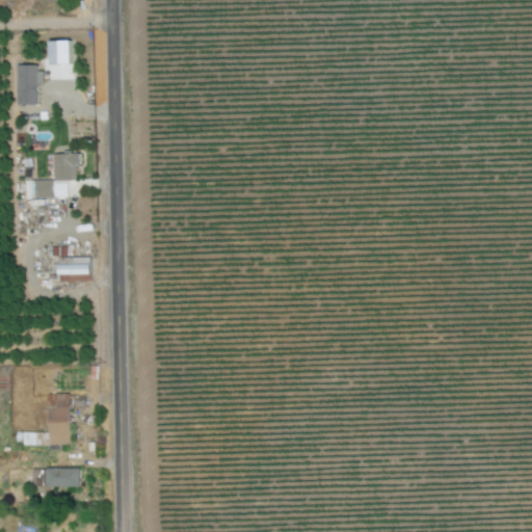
[(15,65),(15,104),(36,104),(35,64),(15,65)]
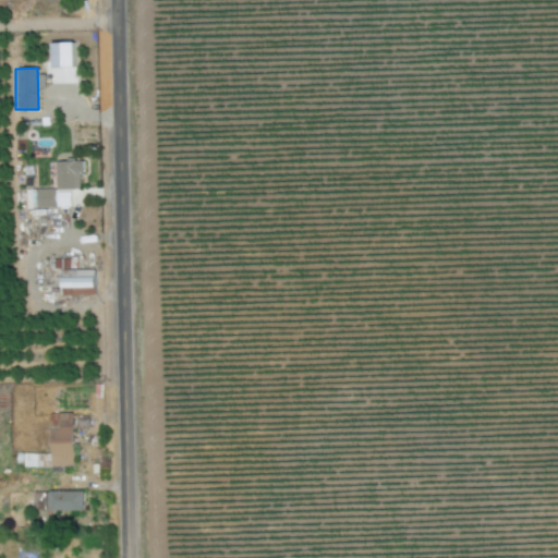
[(57,160),(58,189),(81,189),(81,171),(85,171),(85,160),(57,160)]
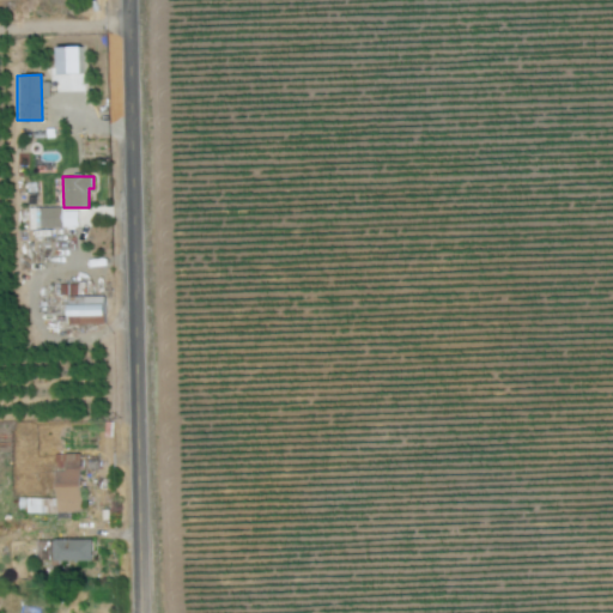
[(30,228),(76,226),(74,216),(71,216),(70,206),(29,207),(30,228)]
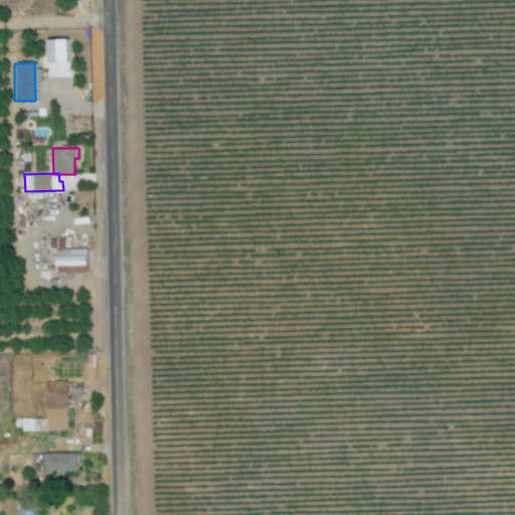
[(90,247),(58,248),(59,272),(90,271),(90,247)]
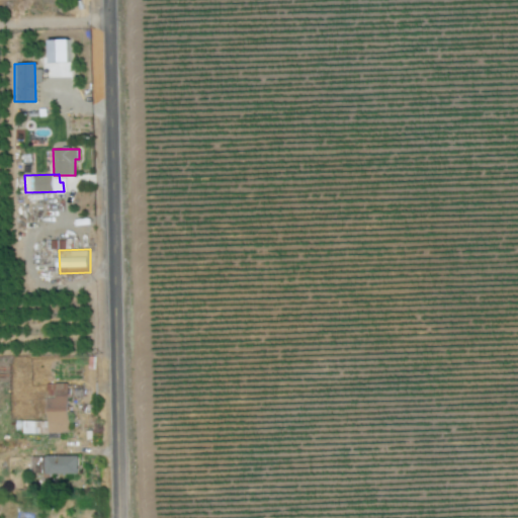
[(48,432),(69,432),(68,382),(47,382),(48,432)]
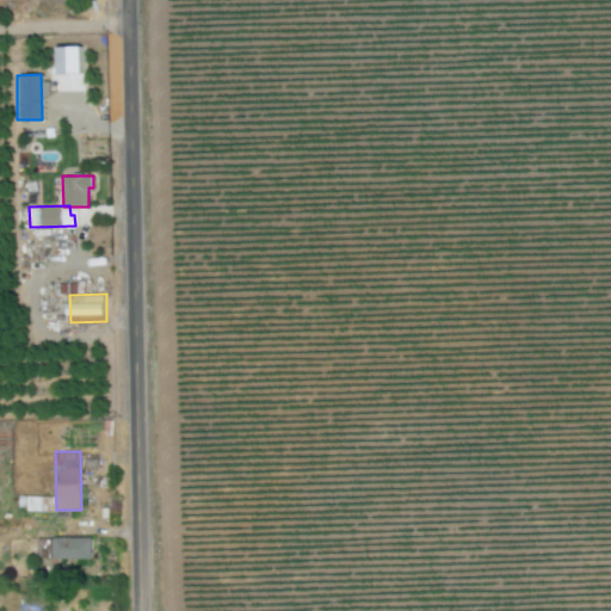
[(93,537),(53,538),(53,560),(94,559),(93,537)]
